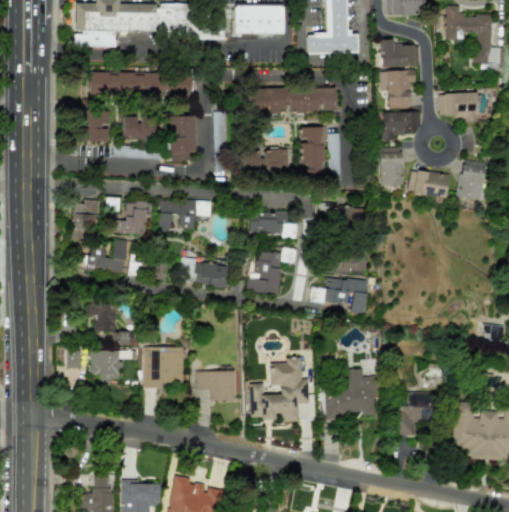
[(75,2),(75,29),(155,29),(155,4),(117,3),(117,0),(93,0),(93,3),(75,2)]
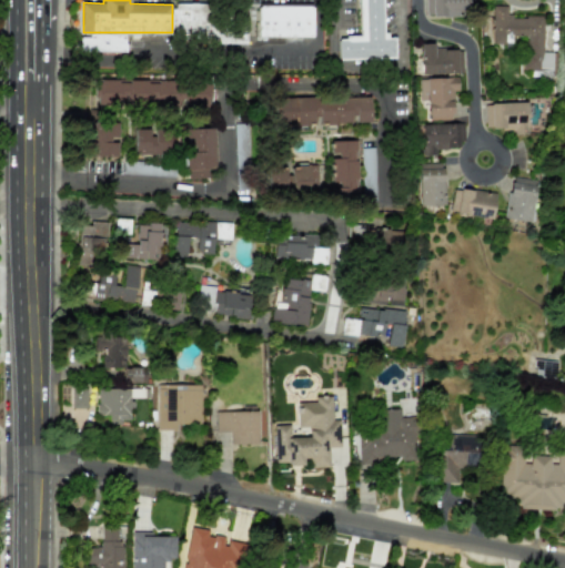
[(384,0),(385,38),(396,37),(396,59),(341,60),(341,39),(347,39),(347,36),(361,36),(360,0),(384,0)]
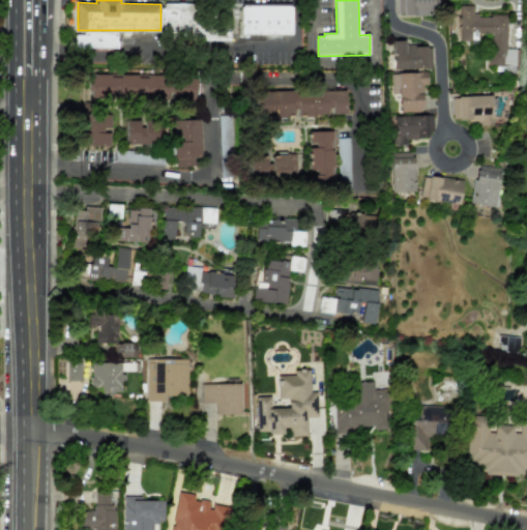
[(399,0),(400,17),(439,15),(438,0),(399,0)]
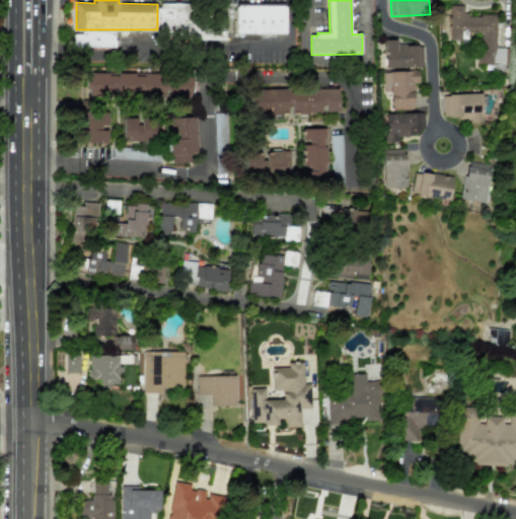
[(164,5),(236,3),(238,9),(236,33),(164,32),(164,5)]
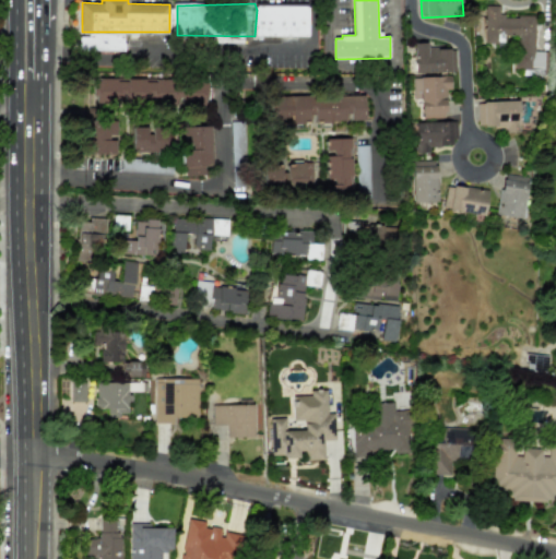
[(487,43),(507,43),(507,36),(518,36),(518,69),(525,69),(525,74),(549,74),(549,51),(536,51),(536,16),(501,16),(501,6),(487,6),(487,43)]
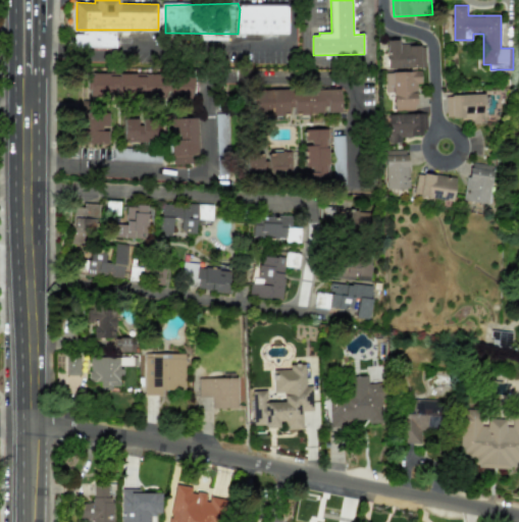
[(240,9),(288,8),(295,19),(296,39),(241,40),(240,9)]
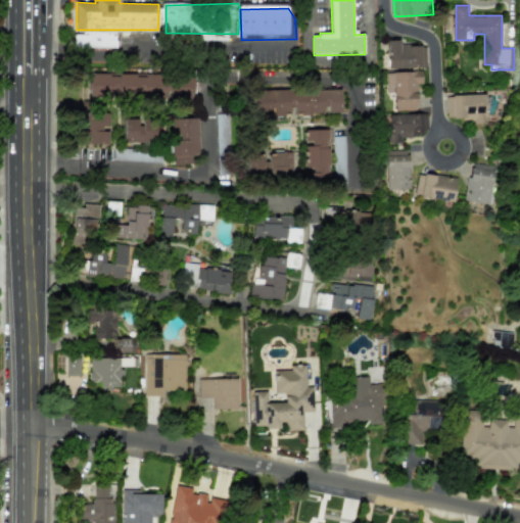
[(388,40),(400,39),(400,44),(413,44),(413,46),(422,45),(422,47),(427,47),(428,66),(389,68),(388,40)]
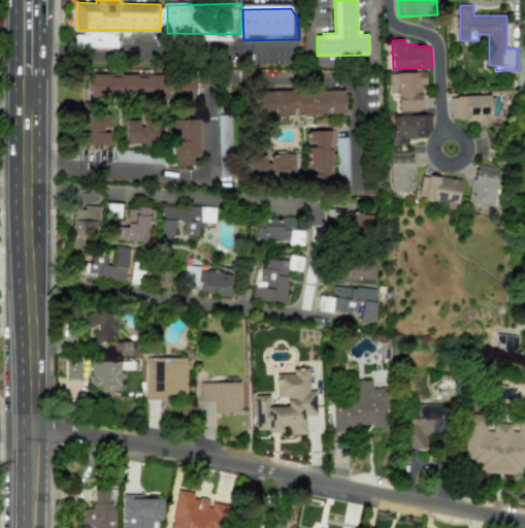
[(391,72),(397,72),(397,70),(428,69),(428,83),(423,83),(424,94),(421,94),(422,103),(420,103),(420,109),(400,110),(400,104),(398,104),(397,92),(392,92),(391,72)]
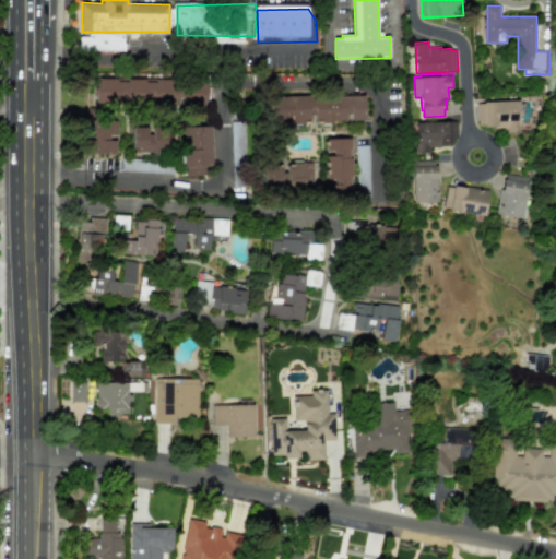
[(209,80),(95,79),(95,104),(209,105),(209,80)]
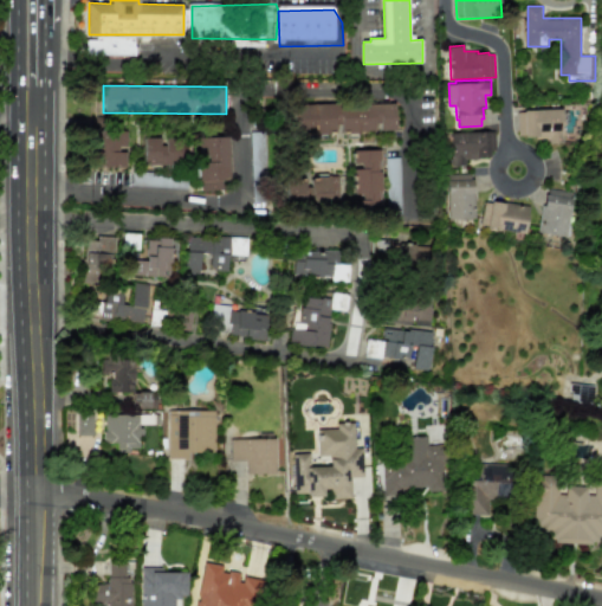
[(295,104),(296,134),(340,134),(340,131),(396,130),(396,103),(295,104)]
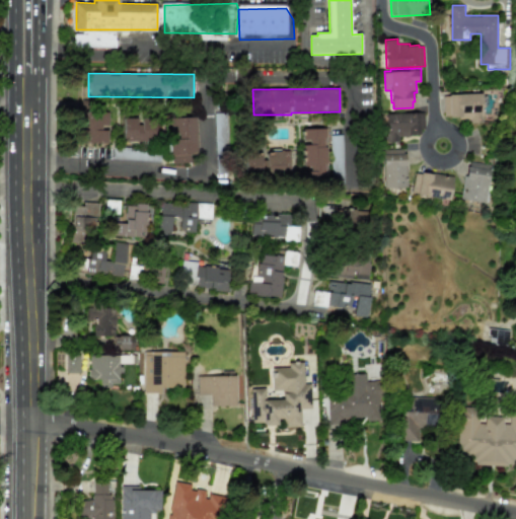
[(484,93),(445,95),(445,118),(472,117),(472,124),(484,123),(484,93)]
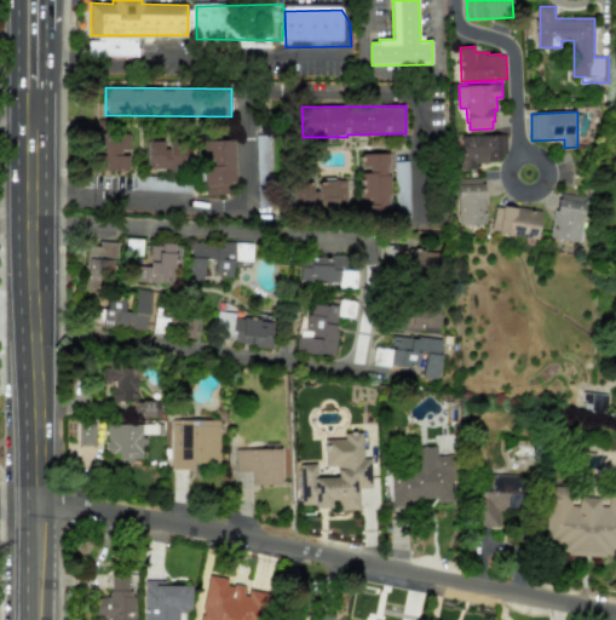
[(130,135),(96,133),(96,170),(130,171),(131,153),(130,153),(130,135)]
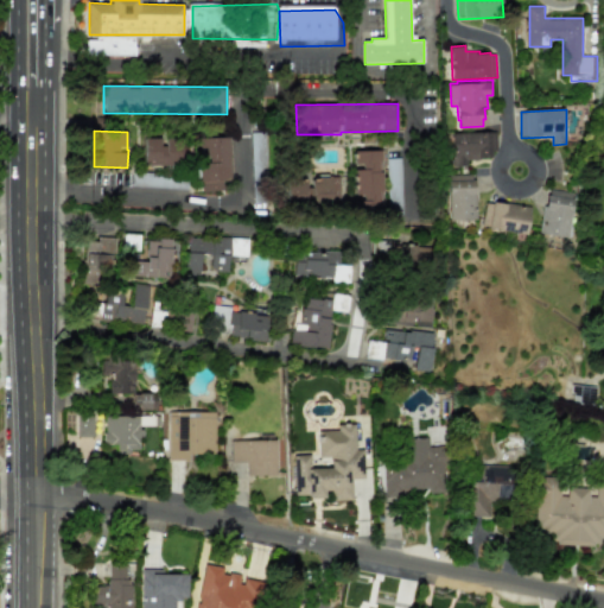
[(452,133),(498,131),(500,151),(493,151),(493,157),(482,158),(482,159),(469,159),(469,165),(455,165),(452,133)]
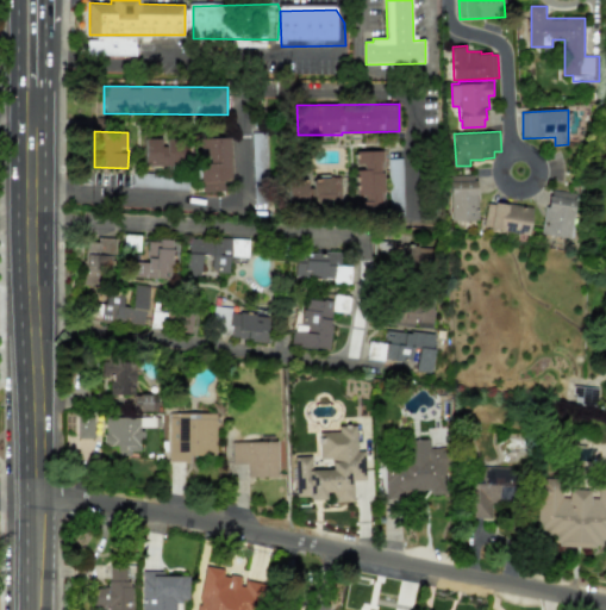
[(147,167),(183,166),(182,139),(164,139),(164,138),(147,139),(147,167)]
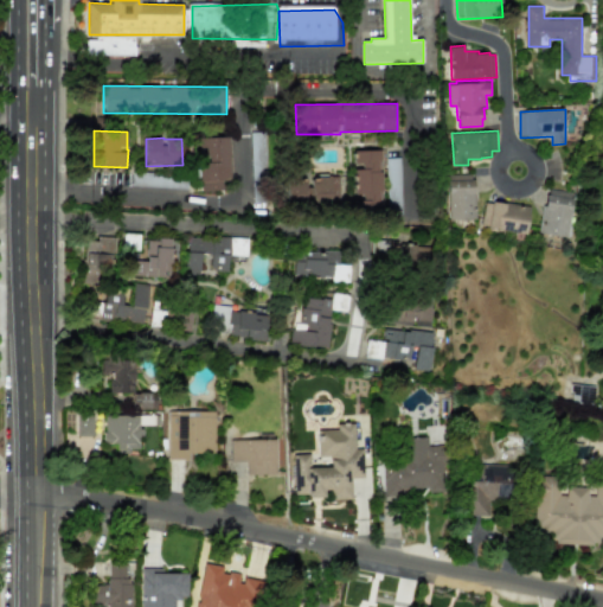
[(230,138),(200,138),(201,191),(224,191),(224,181),(231,180),(230,138)]
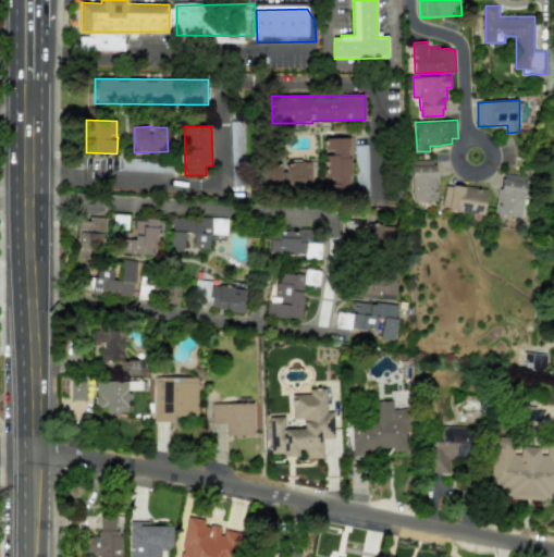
[(353,192),(352,137),(325,138),(328,193),(353,192)]
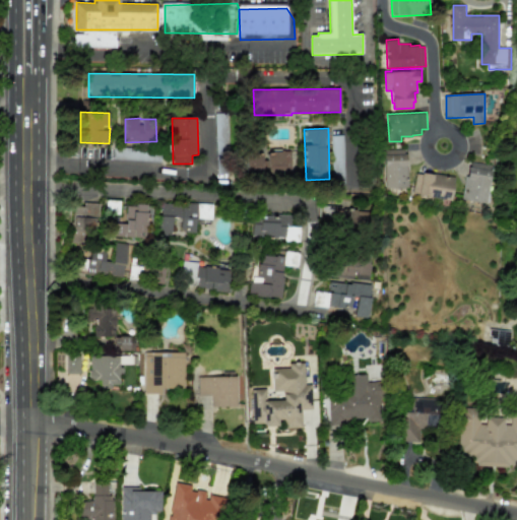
[(385,189),(408,188),(407,149),(384,149),(385,189)]
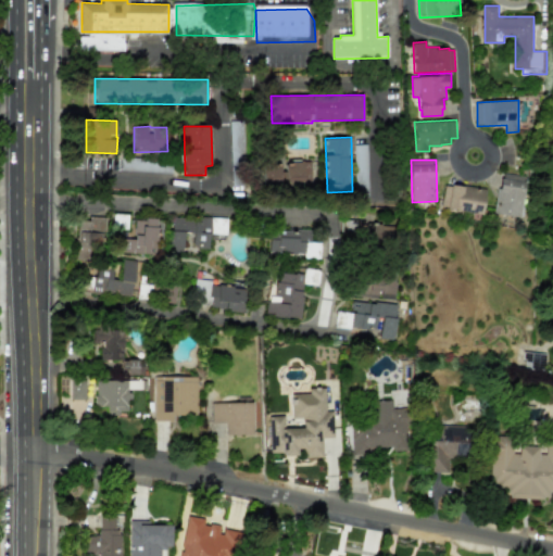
[(314,161),(288,161),(288,171),(283,171),(283,164),(265,163),(265,187),(314,187),(314,161)]
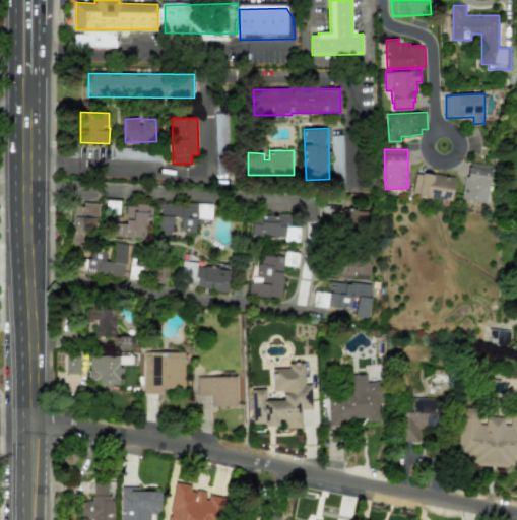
[(492,165),(468,161),(464,200),(488,203),(492,165)]
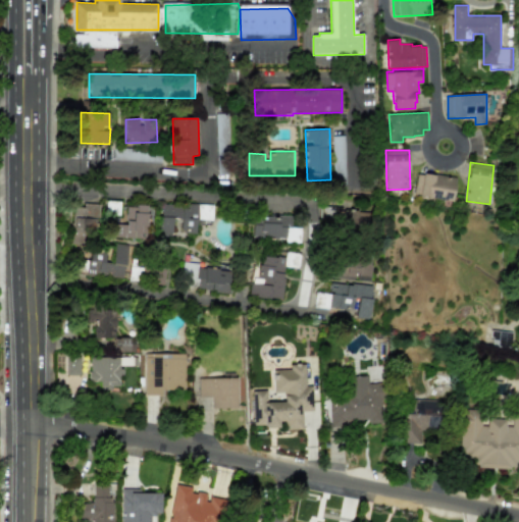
[(453,202),(457,178),(419,171),(415,195),(453,202)]
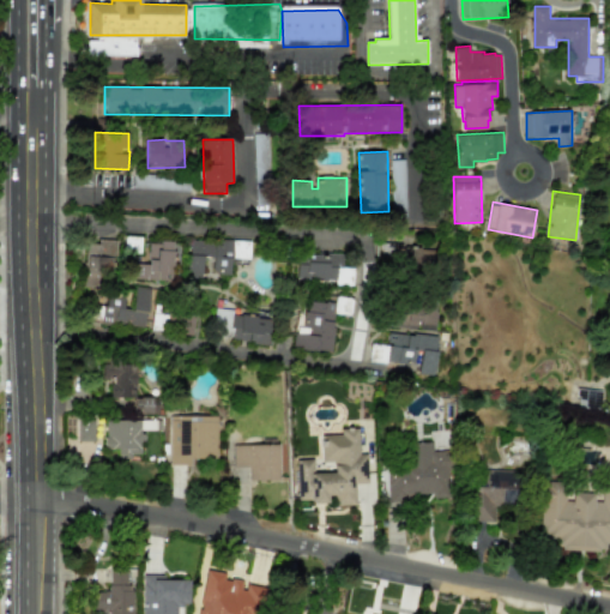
[(188,277),(204,278),(205,256),(215,257),(213,272),(231,274),(233,258),(236,258),(236,241),(191,239),(188,277)]
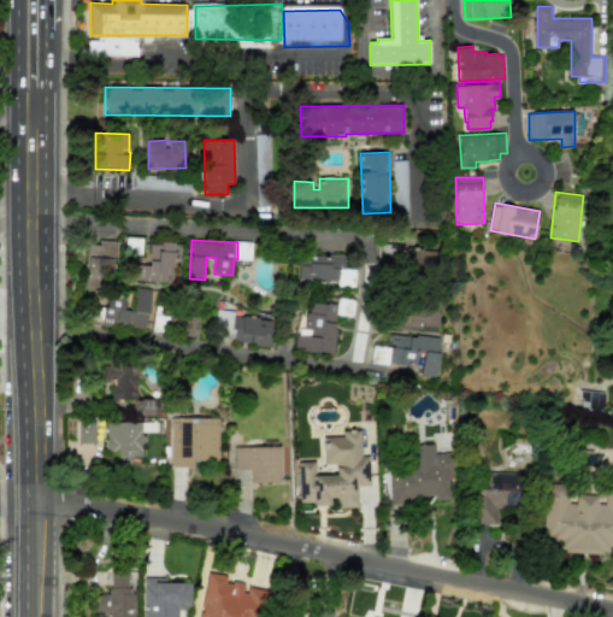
[(99,288),(99,280),(116,280),(117,241),(100,241),(100,245),(88,245),(87,288),(99,288)]
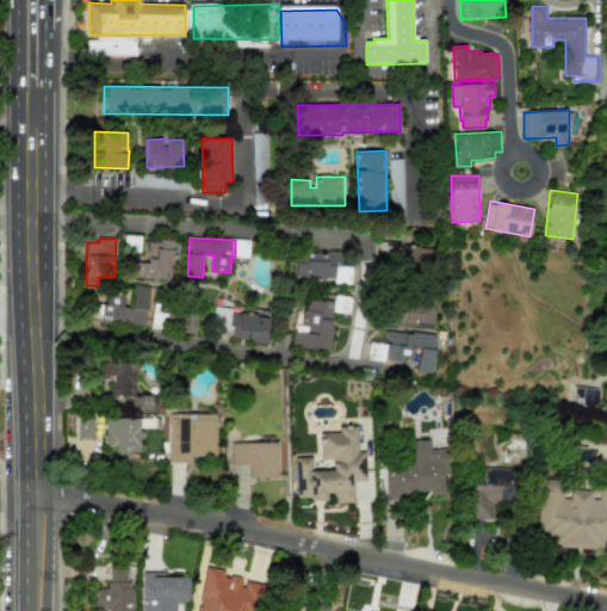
[(149,241),(149,263),(136,261),(135,278),(174,279),(175,241),(149,241)]
